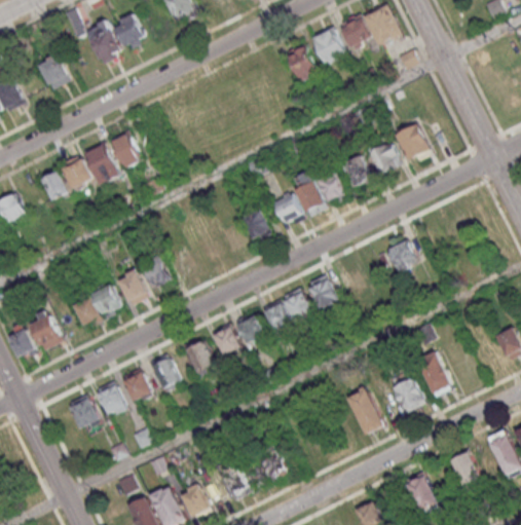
[(195,12),(190,0),(164,0),(174,21),(195,12)]
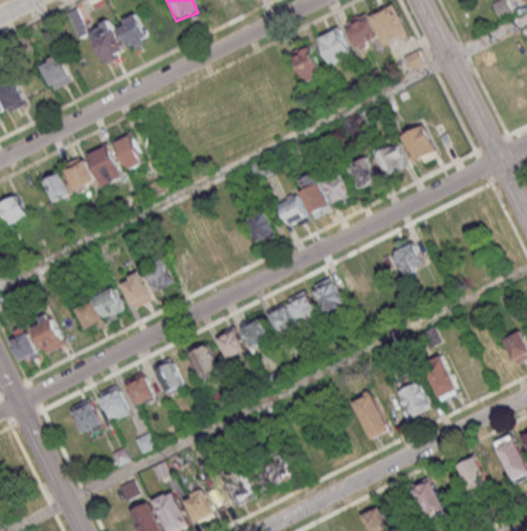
[(199,0),(204,8),(219,0),(199,0)]
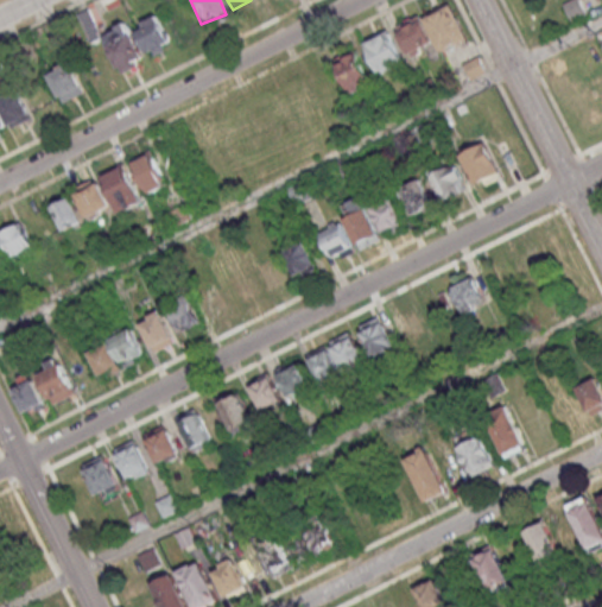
[(564,0),(557,5),(566,23),(582,14),(574,0),(564,0)]
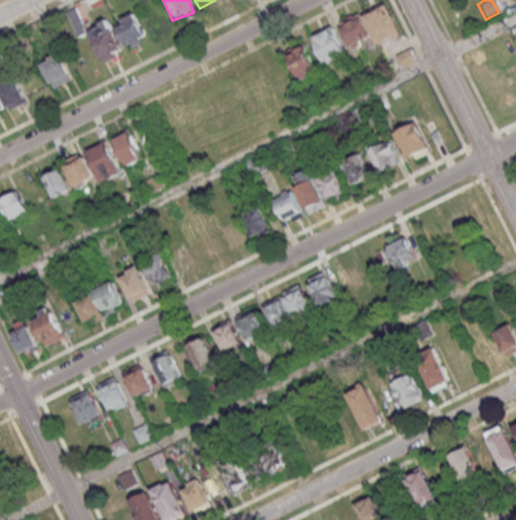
[(396,35),(381,1),(334,23),(345,48),(368,37),(373,46),(396,35)]
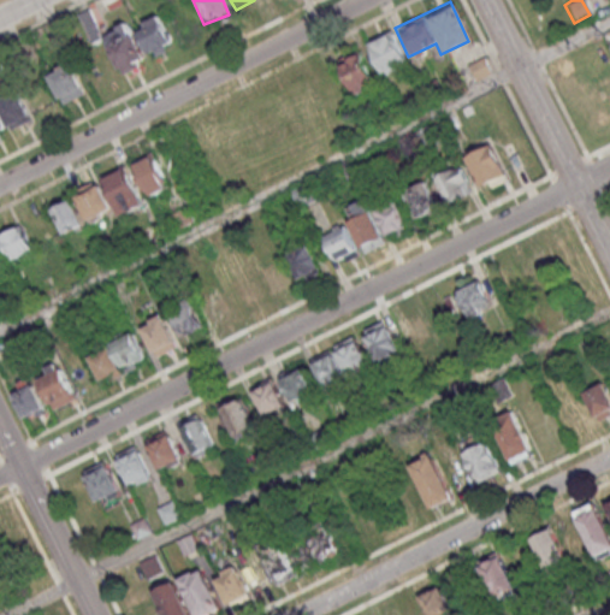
[(142,65),(125,24),(96,36),(86,9),(73,13),(86,45),(101,39),(117,76),(142,65)]
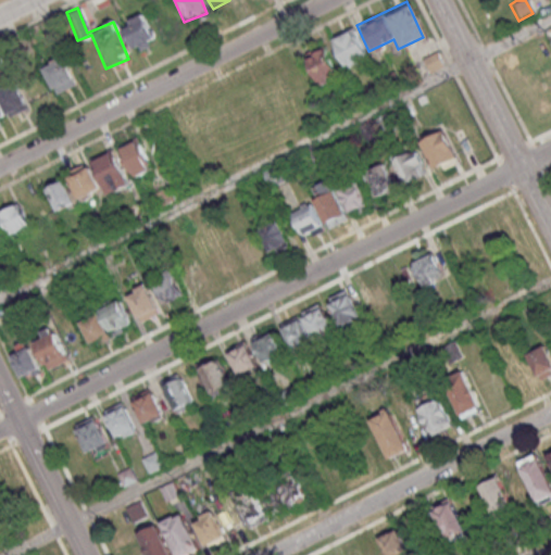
[(133,52),(153,42),(139,14),(119,24),(133,52)]
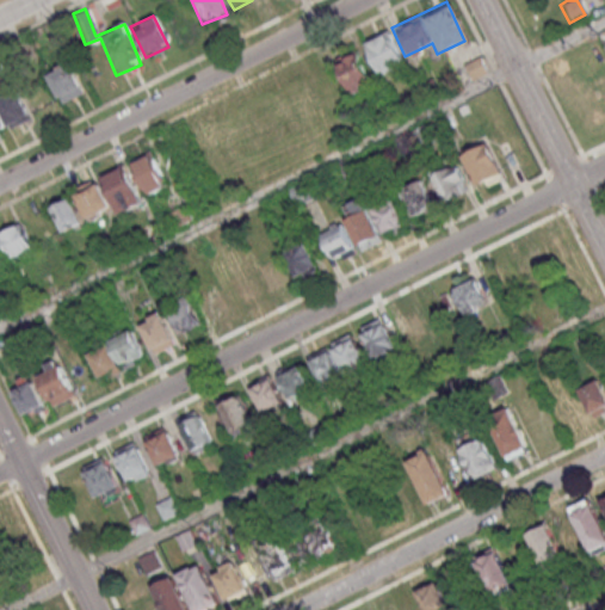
[(401,68),(388,31),(362,41),(375,78),(401,68)]
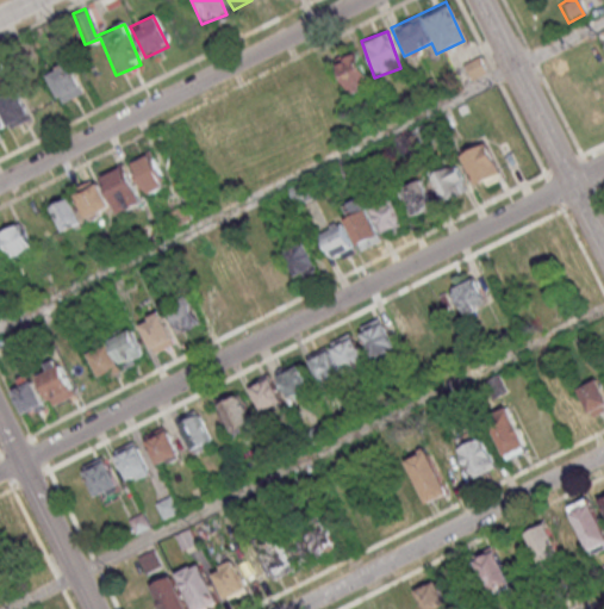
[(368,85),(352,49),(330,60),(347,95),(368,85)]
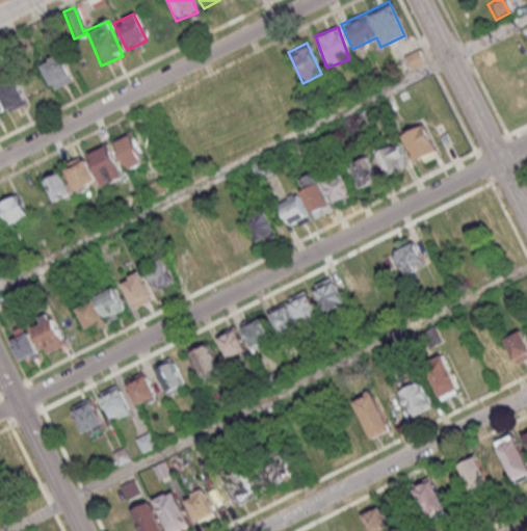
[(400,56),(407,71),(421,63),(414,50),(400,56)]
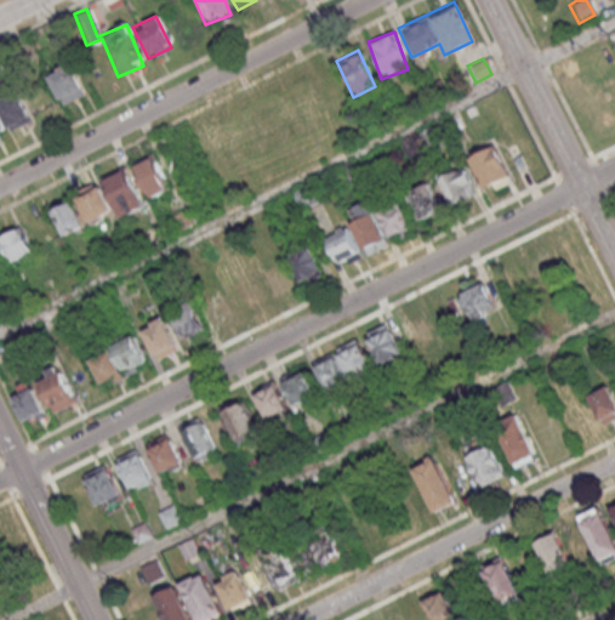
[(81,96),(68,64),(45,74),(58,106),(81,96)]
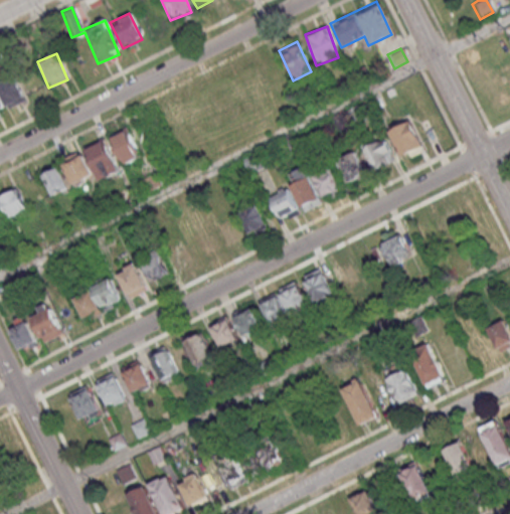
[(0,110),(22,101),(12,75),(0,80),(0,110)]
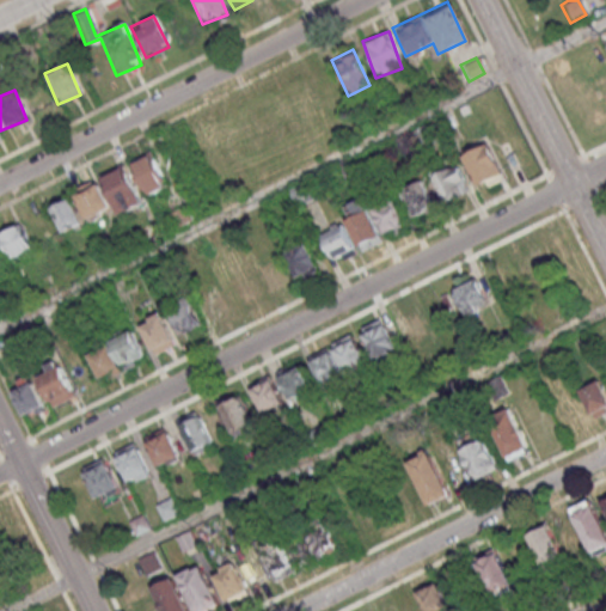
[(460,154),(475,189),(500,178),(484,144),(460,154)]
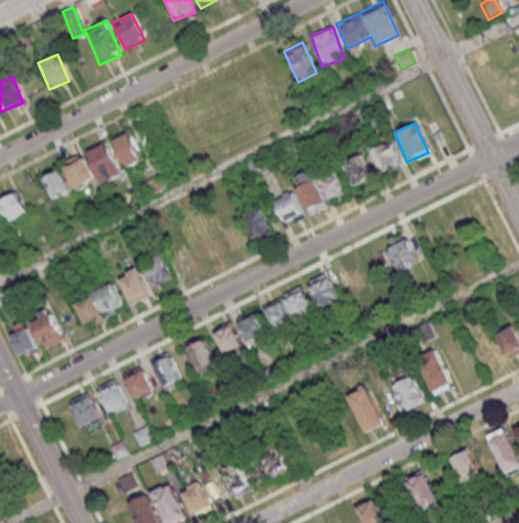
[(139,162),(127,130),(110,136),(121,168),(139,162)]
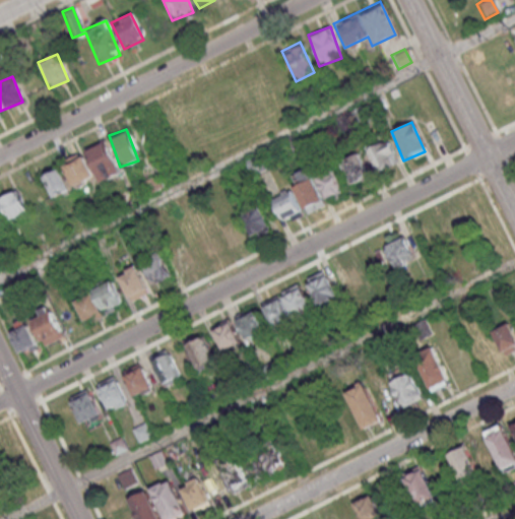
[(395,165),(385,138),(362,147),(372,173),(395,165)]
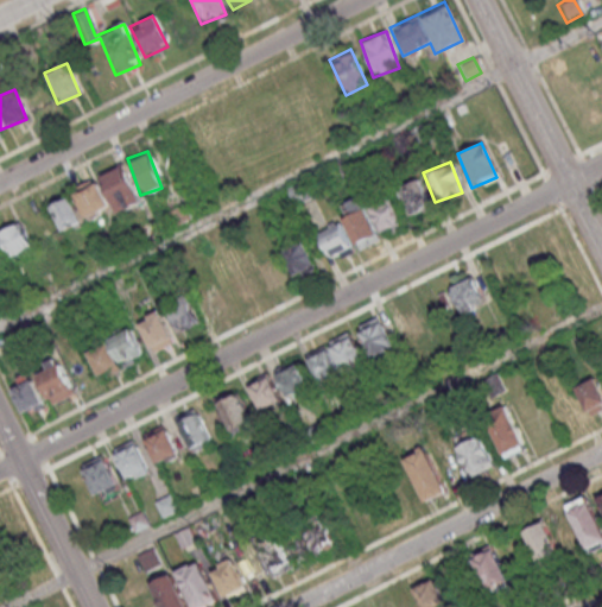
[(139,201),(119,163),(94,176),(114,214),(139,201)]
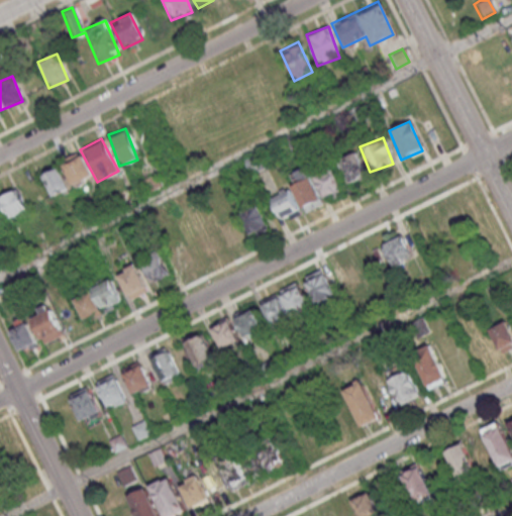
[(334,158),(345,184),(364,177),(353,150),(334,158)]
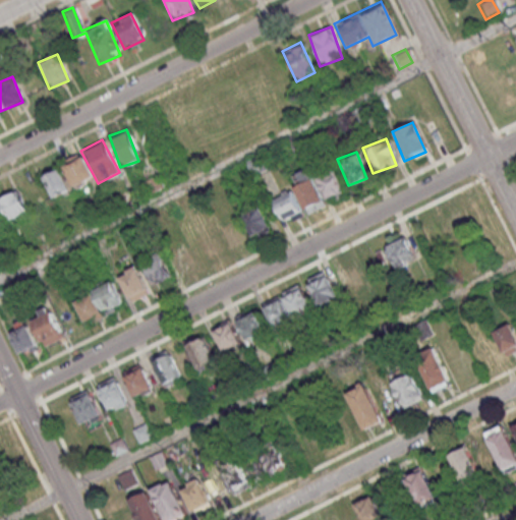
[(92,178),(79,153),(58,162),(70,188),(92,178)]
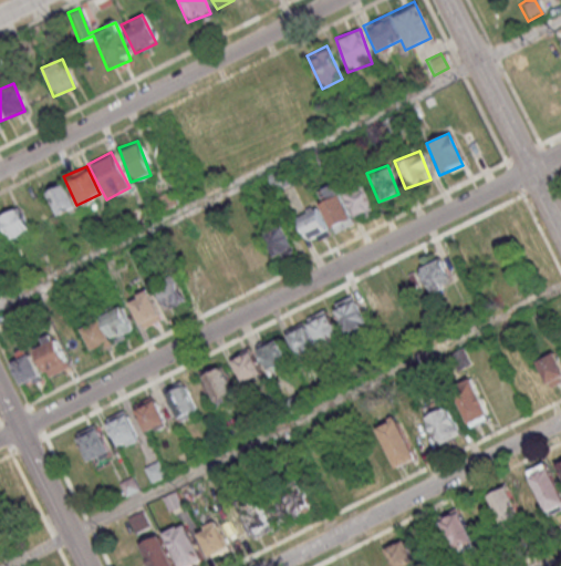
[(340,191),(354,222),(374,212),(360,182),(340,191)]
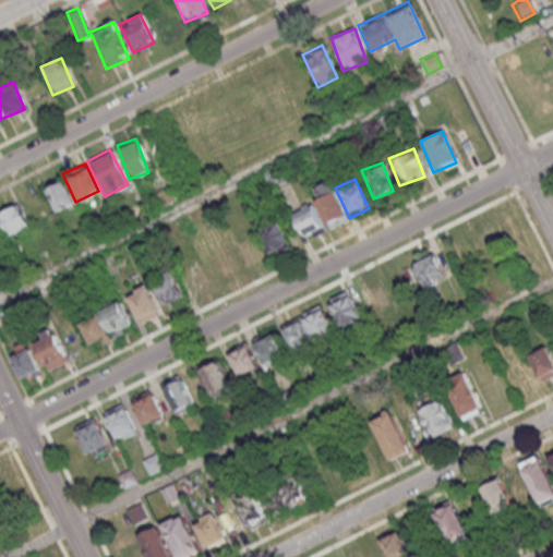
[(43,188),(52,213),(72,205),(61,180),(43,188)]
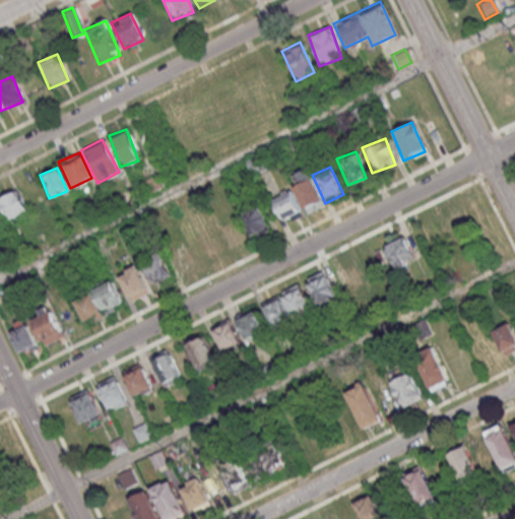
[(300,213),(319,208),(308,169),(288,175),(300,213)]
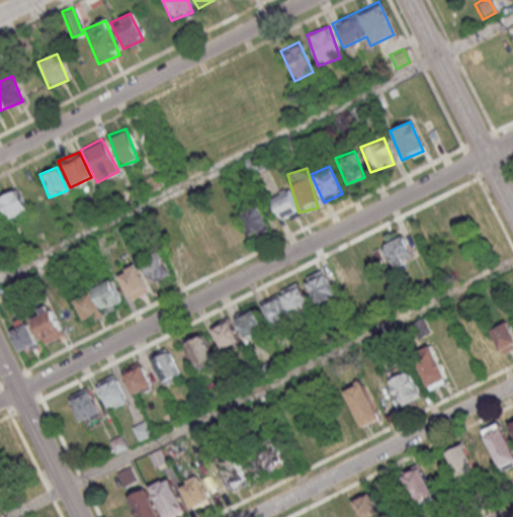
[(160,187),(154,175),(140,182),(146,194),(160,187)]
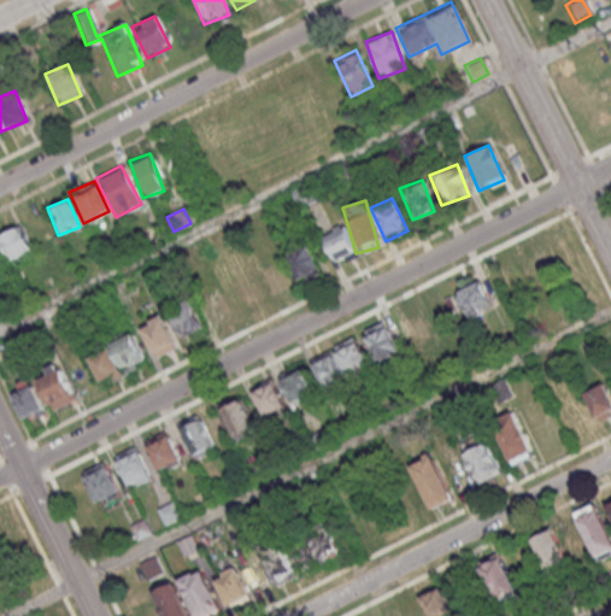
[(334,267),(356,256),(339,223),(317,235),(334,267)]
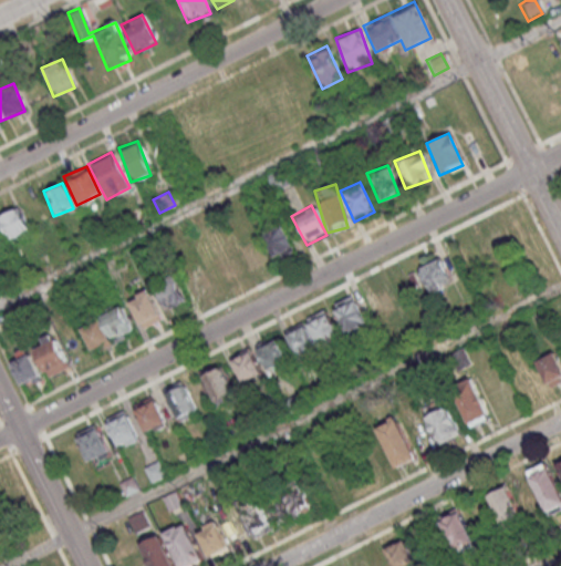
[(0,227),(9,246),(30,236),(16,207),(0,215),(0,227)]
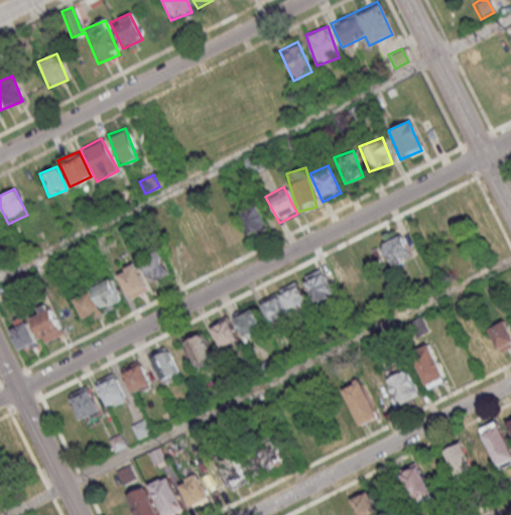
[(266,230),(254,205),(236,213),(248,239),(266,230)]
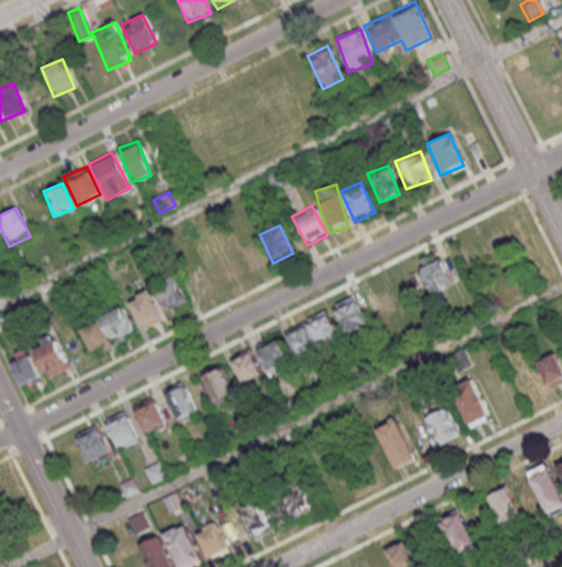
[(468,242),(478,264),(504,252),(494,230),(468,242)]
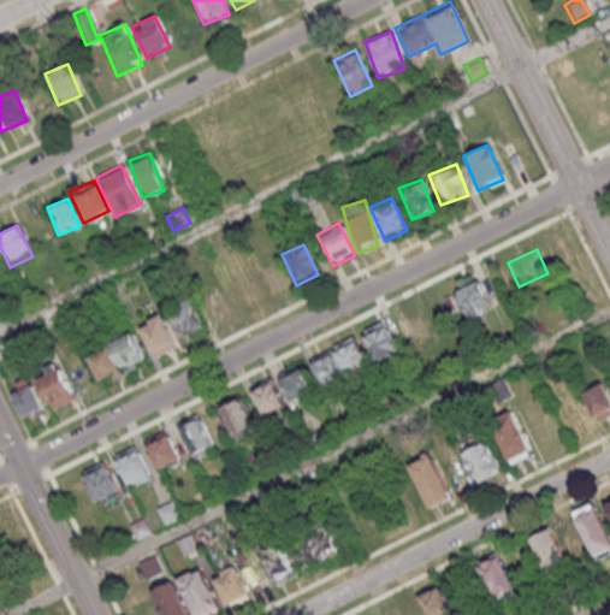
[(466,320),(489,307),(474,281),(451,293),(466,320)]
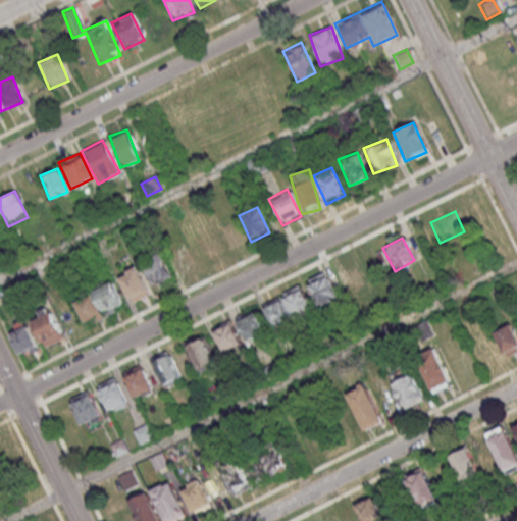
[(139,262),(151,289),(170,280),(158,253),(139,262)]
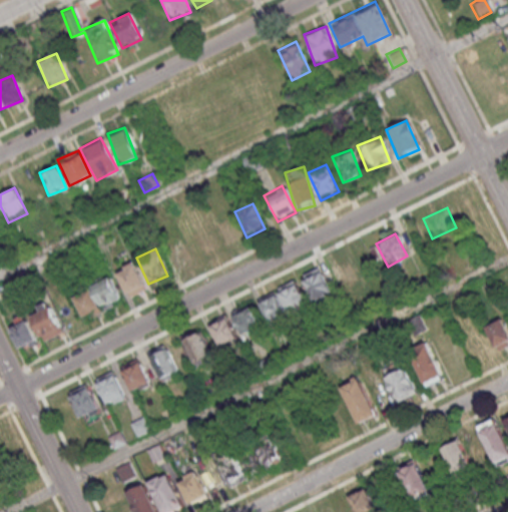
[(325,264),(334,290),(354,284),(345,257),(325,264)]
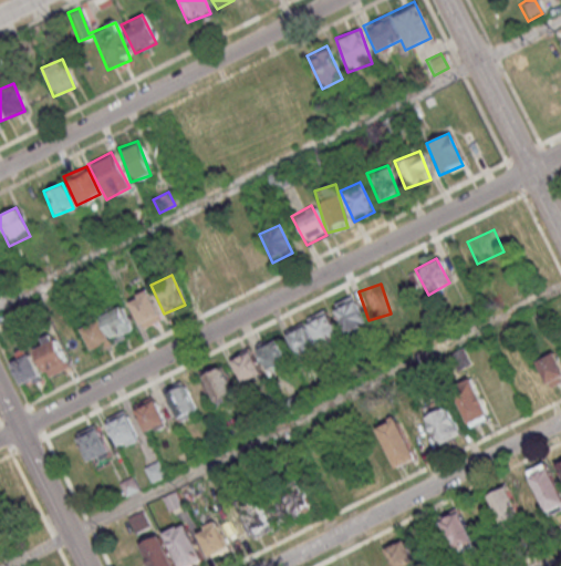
[(124,300),(139,330),(160,320),(145,289),(124,300)]
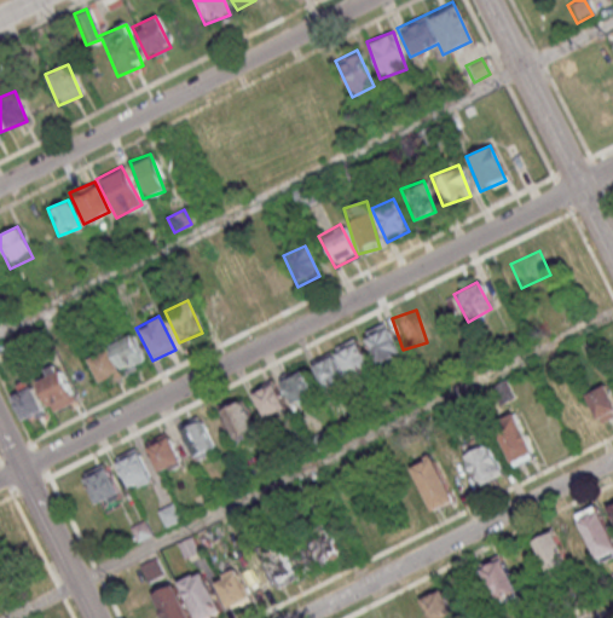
[(399,353),(382,322),(359,334),(375,365),(399,353)]
